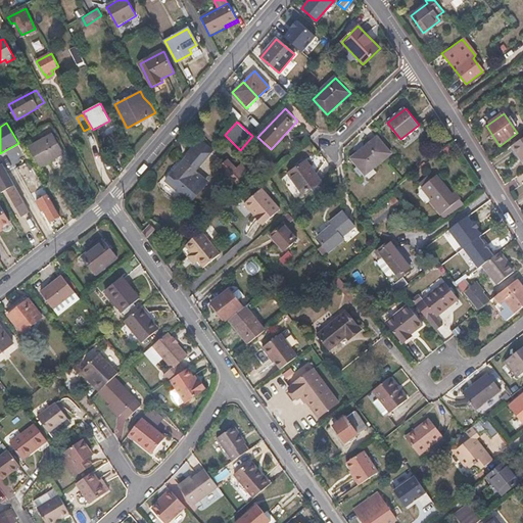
[(29,148),(39,168),(63,153),(53,134),(29,148)]
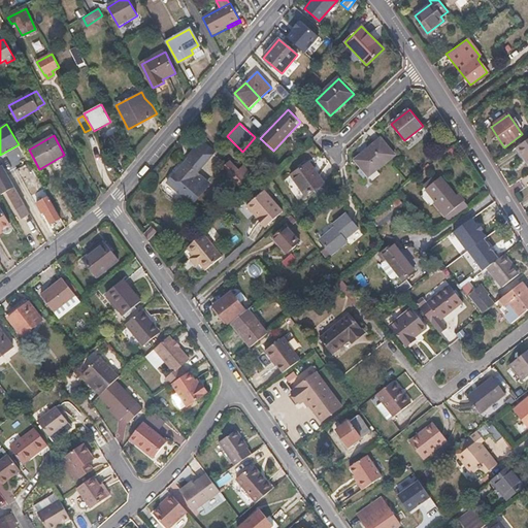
[(354,160),(367,176),(395,155),(381,137),(354,160)]
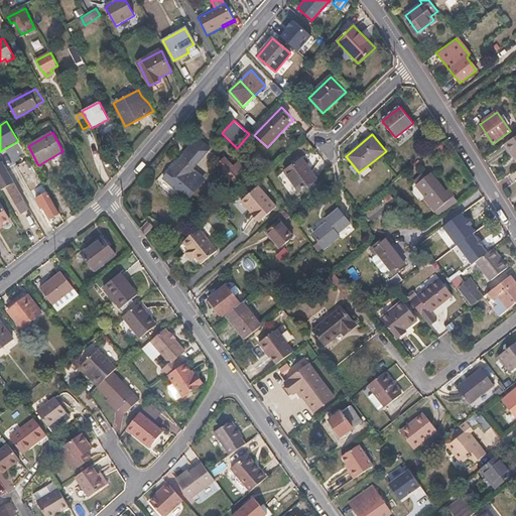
[(515,154),(515,135),(504,144),(510,155),(514,152),(515,154)]
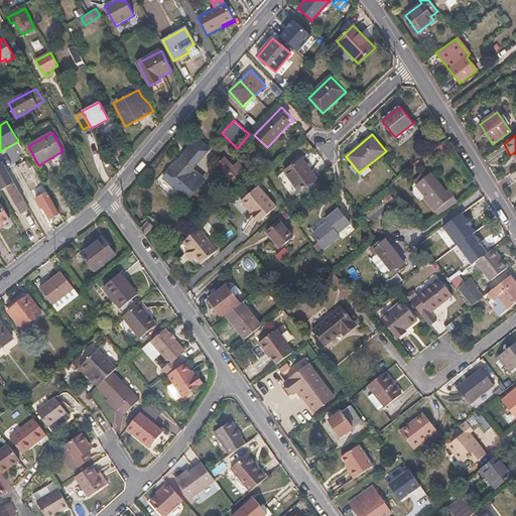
[(182,196),(201,176),(191,168),(209,148),(197,138),(183,152),(186,155),(172,171),(170,170),(163,178),(182,196)]
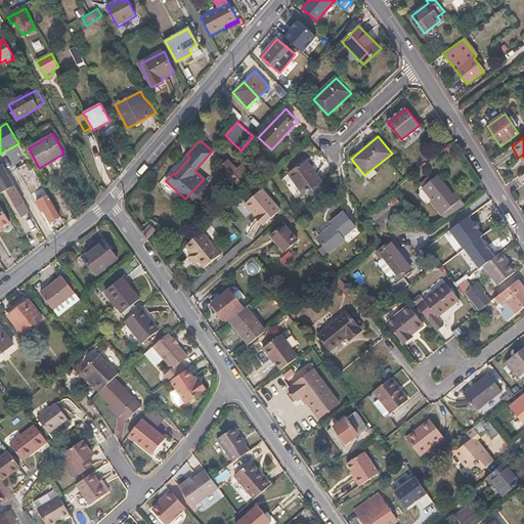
[(236,169),(227,160),(220,167),(236,184),(248,173),(241,165),(236,169)]
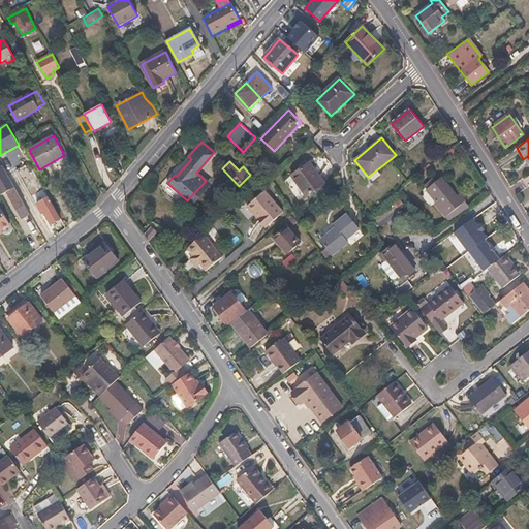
[(291,176),(306,196),(325,183),(310,162),(291,176)]
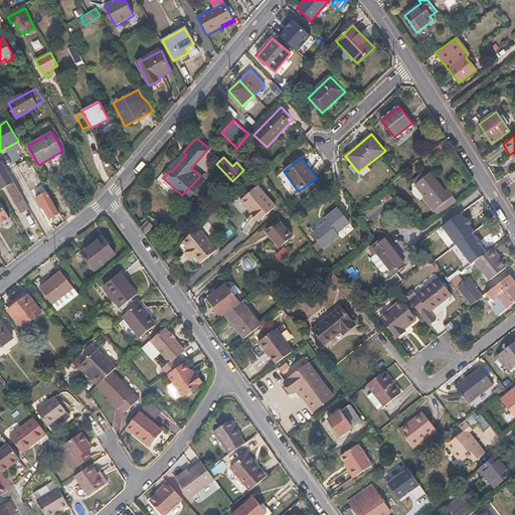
[(28,205),(27,204),(7,169),(4,163),(0,164),(0,189),(1,191),(7,187),(20,210),(28,205)]
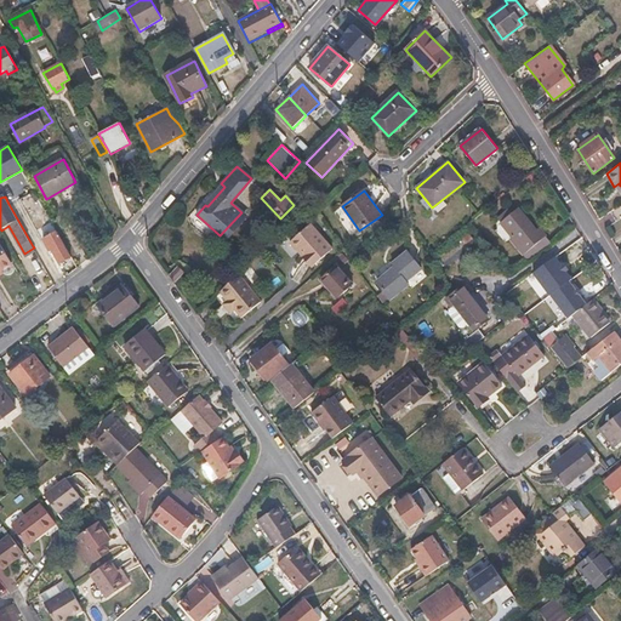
[(537,231),(518,208),(512,214),(508,209),(499,217),(523,248),(530,241),(528,239),(537,231)]
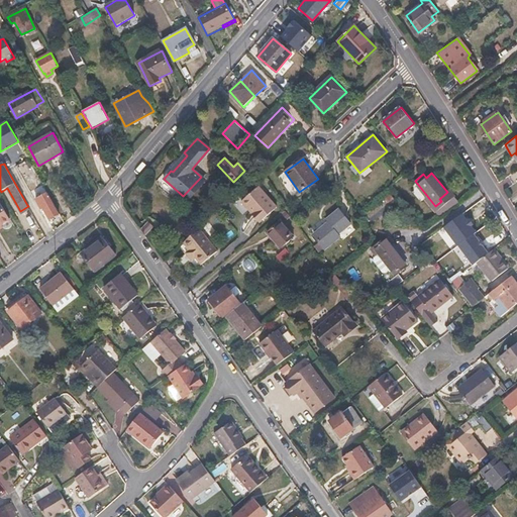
[(201,177),(183,196),(188,199),(204,181),(201,177)]
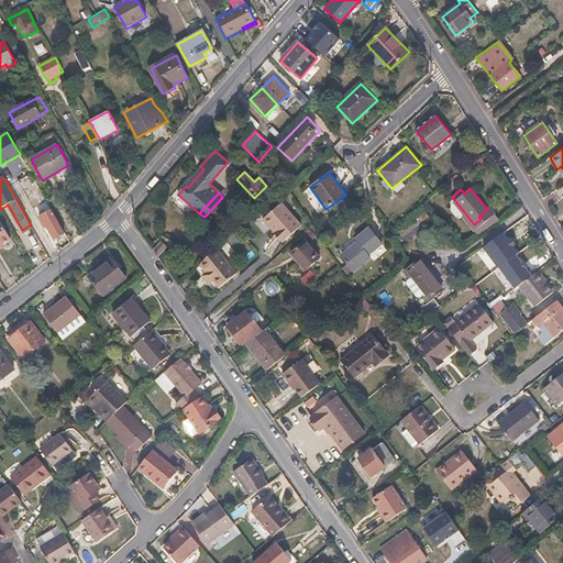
[(272,227),(284,241),(301,227),(282,202),(262,219),(269,228),(272,227)]
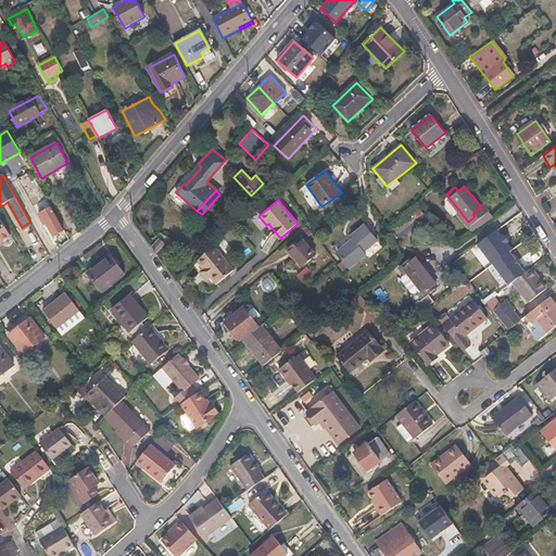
[(53,236),(64,230),(51,207),(38,215),(45,226),(47,224),(53,236)]
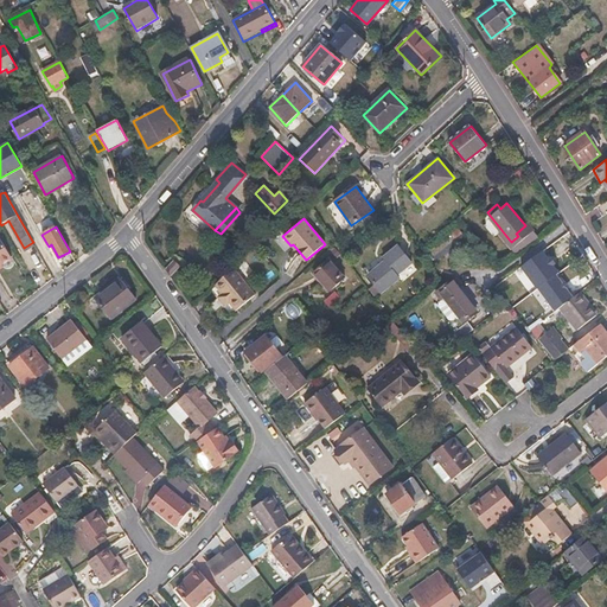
[(0,263),(1,263),(12,256),(2,238),(0,238),(0,263)]
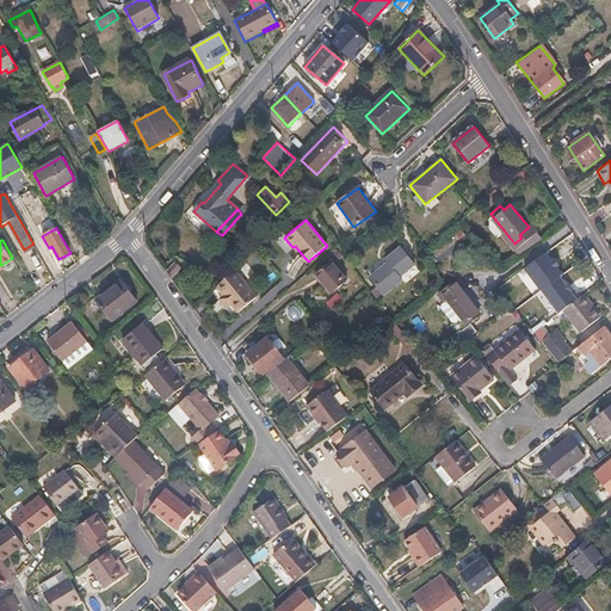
[(306,263),(308,261),(295,246),(292,247),(306,263)]
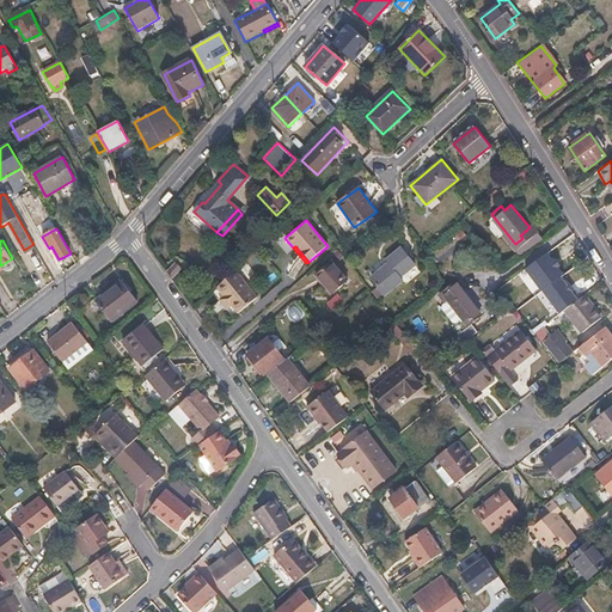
[(401,248),(386,259),(389,263),(371,276),(384,294),(403,280),(401,276),(415,265),(401,248)]
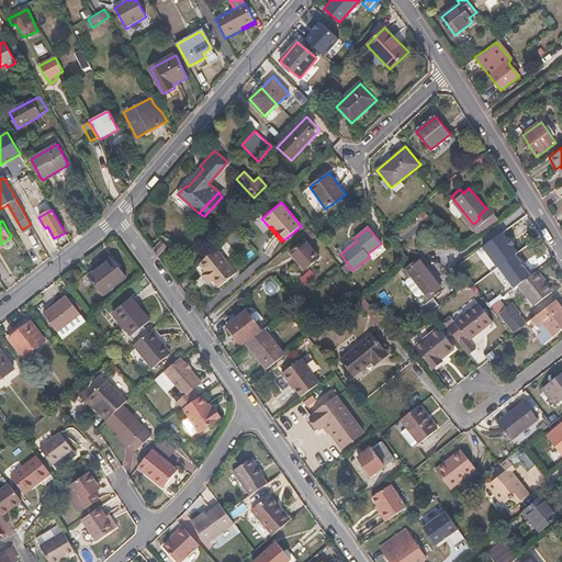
[(154,249),(158,257),(167,247),(161,242),(154,249)]
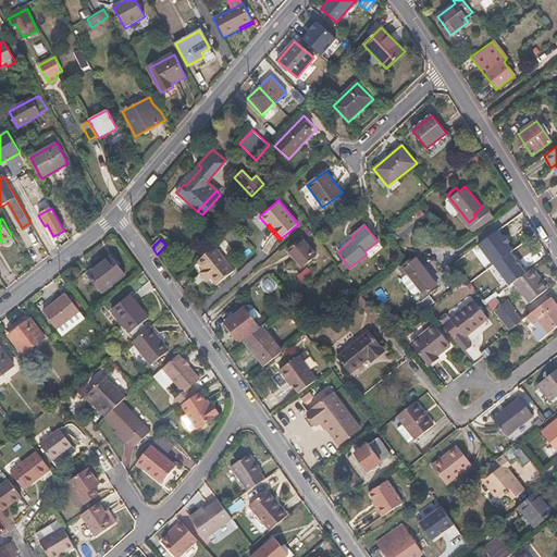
[(302,243),(300,240),(287,251),(301,268),(314,256),(312,254),(313,252),(304,240),(302,243)]
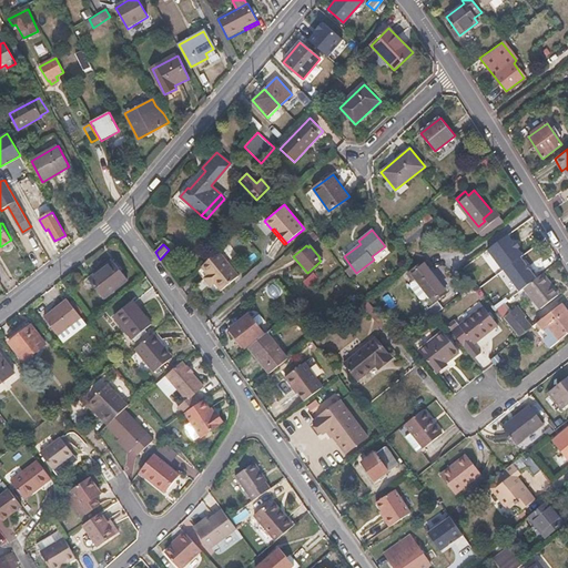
[(209,275),(217,285),(224,292),(243,274),(220,250),(201,267),(209,275)]
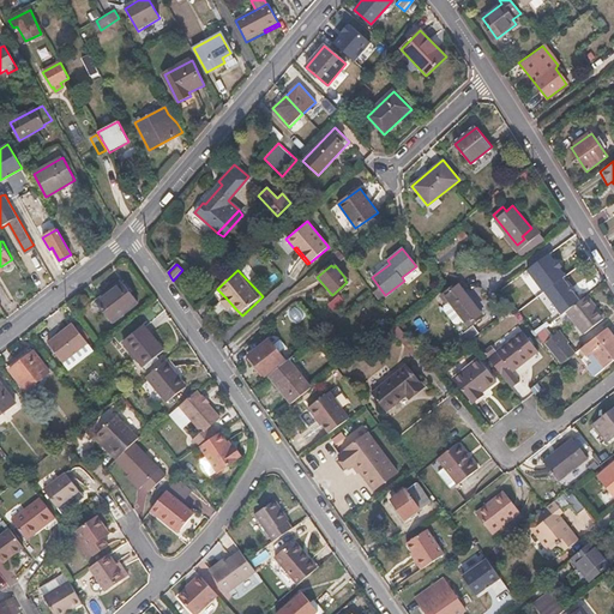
[(555,270),(545,276),(549,286),(545,288),(551,300),(549,300),(557,312),(575,301),(555,270)]
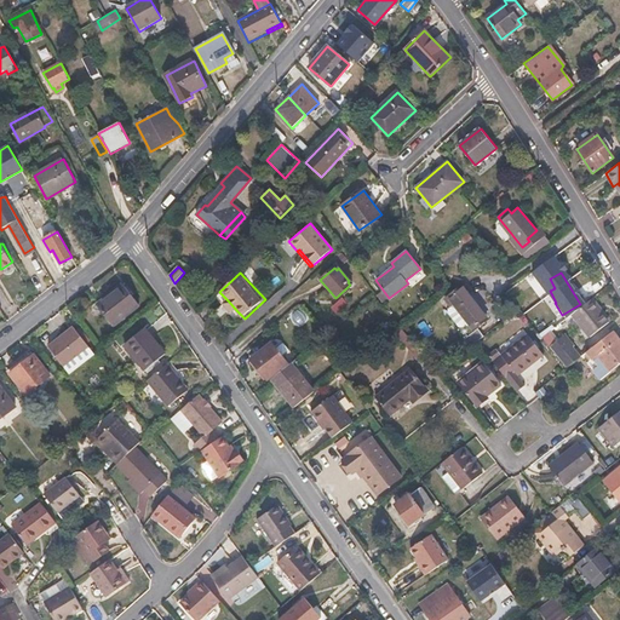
[(509,293),(516,303),(539,286),(532,275),(509,293)]
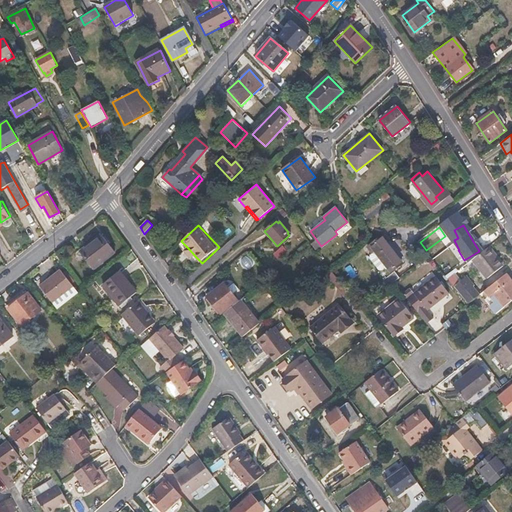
[(391,273),(394,270),(403,263),(387,243),(390,241),(384,233),(366,247),(371,253),(374,251),(391,273)]
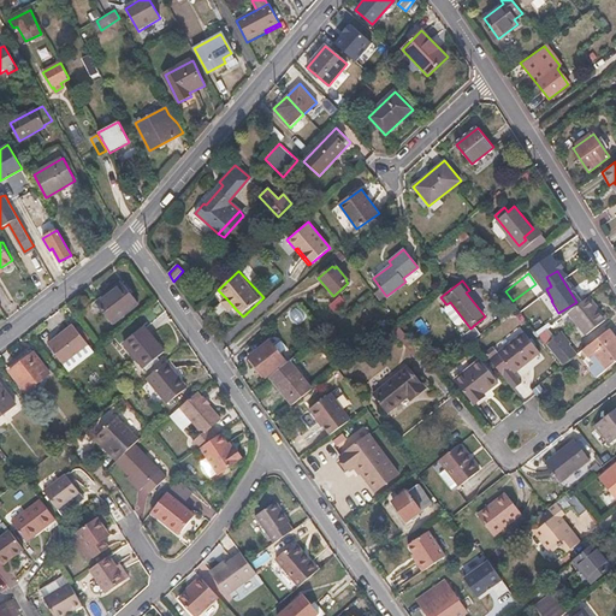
[(98,302),(113,324),(138,304),(122,283),(98,302)]
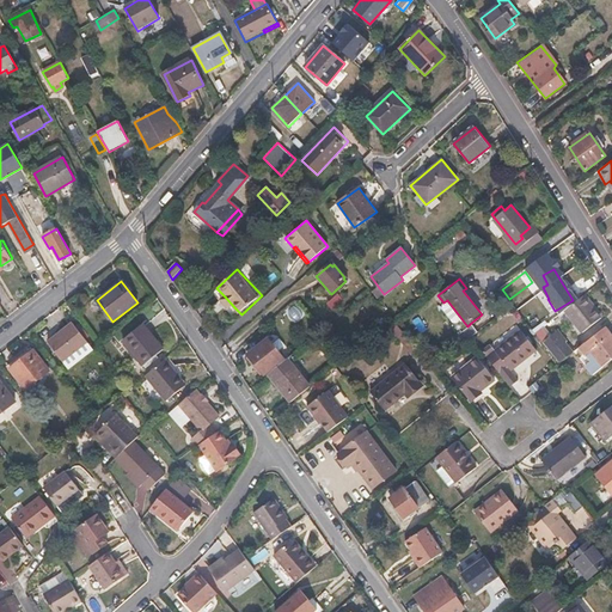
[(231,311),(234,307),(225,297),(221,300),(231,311)]
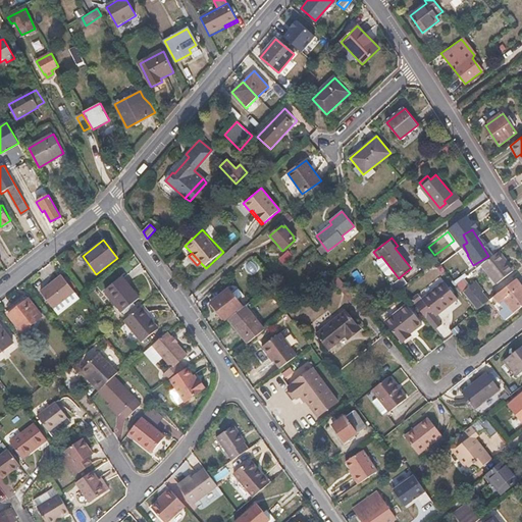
[(389,284),(399,278),(381,256),(378,258),(372,263),(389,284)]
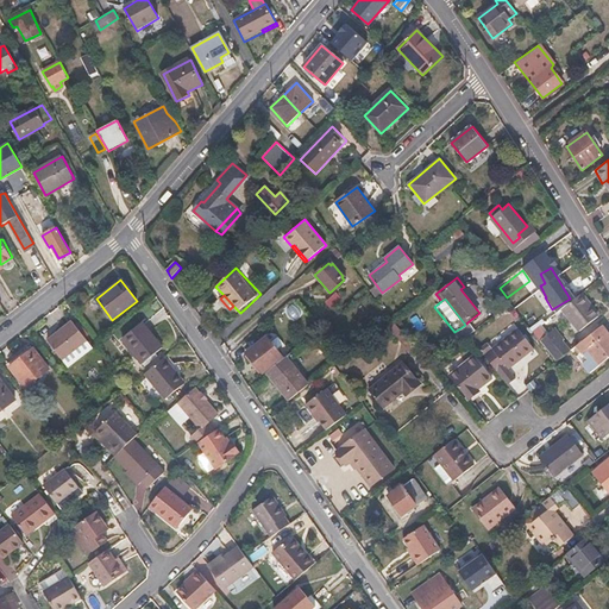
[(584,301),(567,312),(571,318),(566,321),(575,333),(596,319),(584,301)]
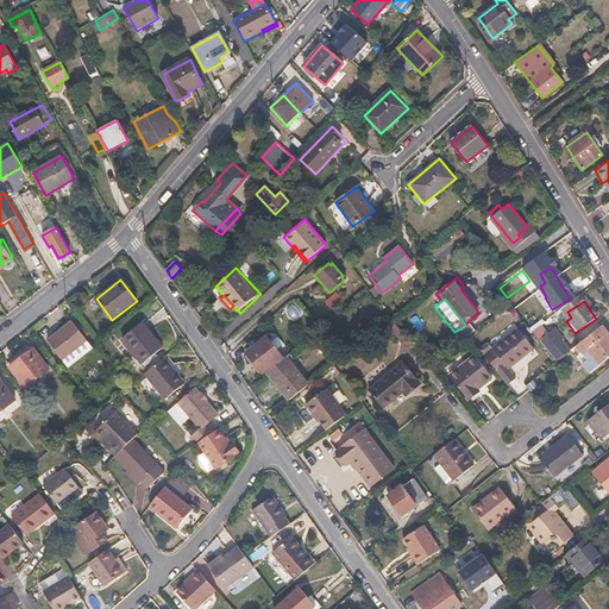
[(48,340),(68,368),(93,349),(73,321),(48,340)]
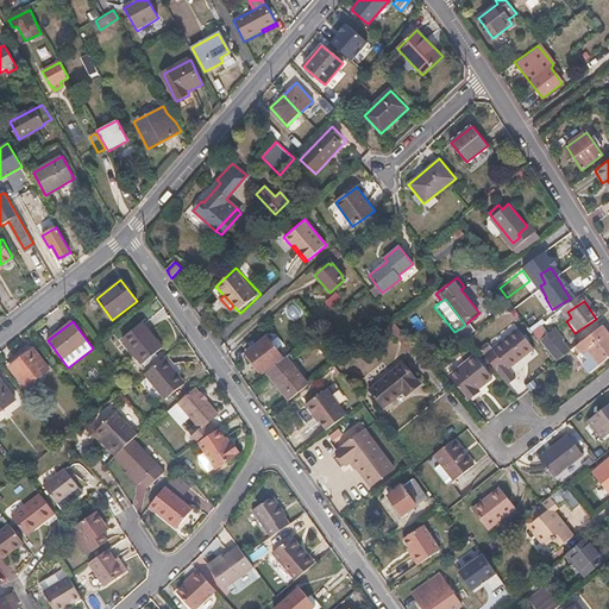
[(307,330),(312,336),(322,326),(318,321),(307,330)]
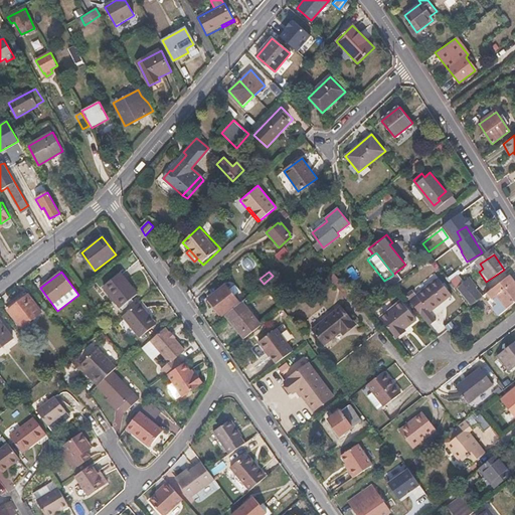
[(396,272),(393,275),(384,281),(390,288),(396,283),(401,279),(396,272)]
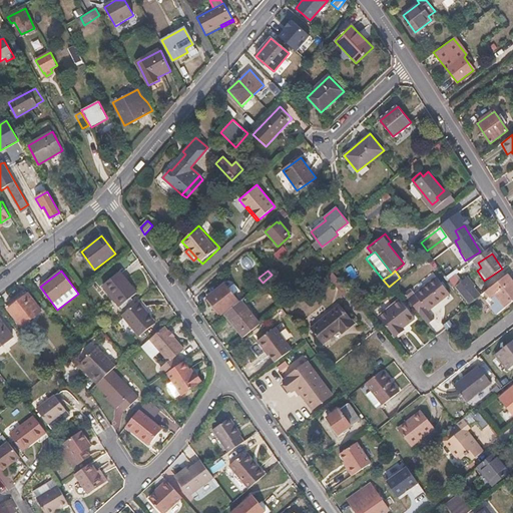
[(128,300),(137,293),(120,272),(102,286),(115,301),(113,303),(118,309),(120,307),(122,310),(131,303),(128,300)]
